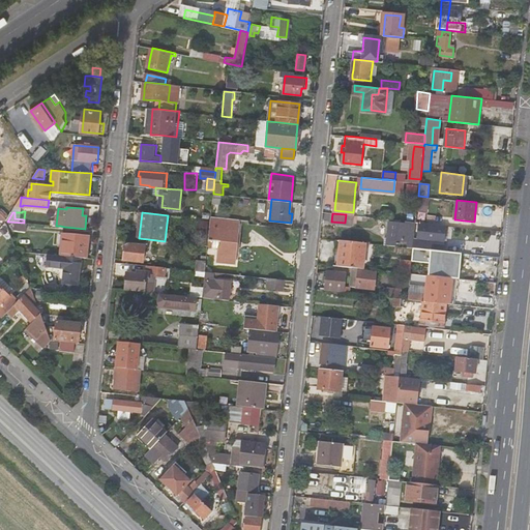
[(240,218),(211,215),(211,216),(211,221),(210,225),(209,235),(223,236),(222,241),(221,240),(218,262),(236,263),(240,218)]
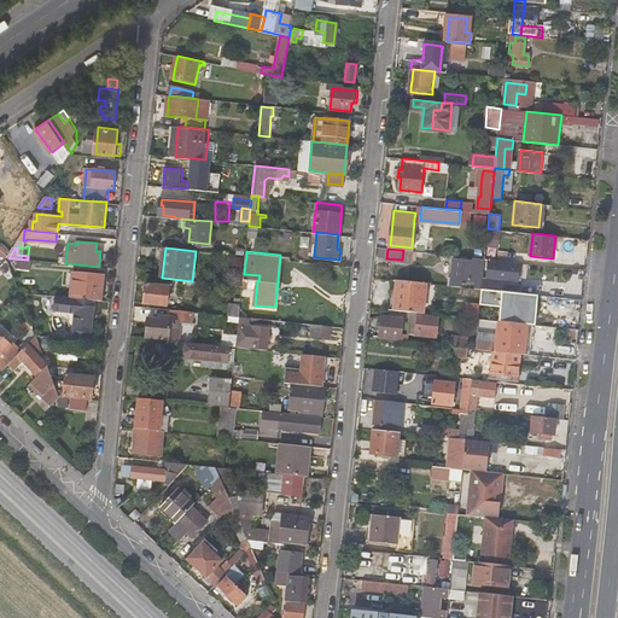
[(452,285),(461,286),(462,278),(474,279),(473,287),(482,289),(483,281),(485,257),(473,256),(473,258),(454,257),(452,277),(452,285)]
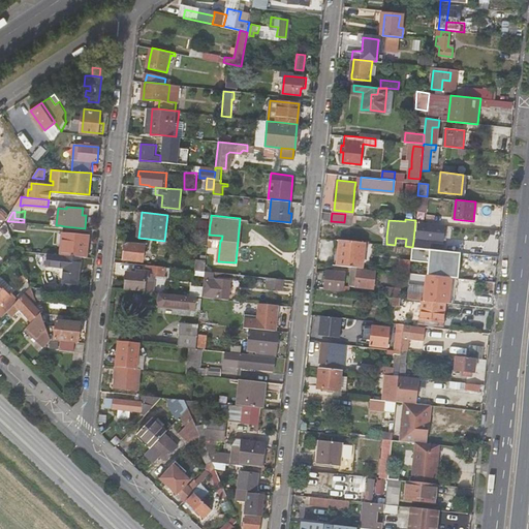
[(424,242),(413,241),(412,247),(428,248),(441,249),(443,239),(444,223),(426,221),(425,224),(421,224),(419,237),(424,237),(424,242)]
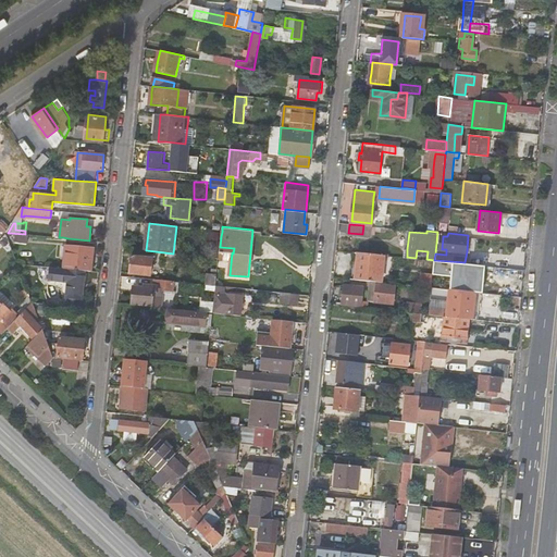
[(356,279),(381,281),(384,255),(359,251),(358,260),(356,279)]
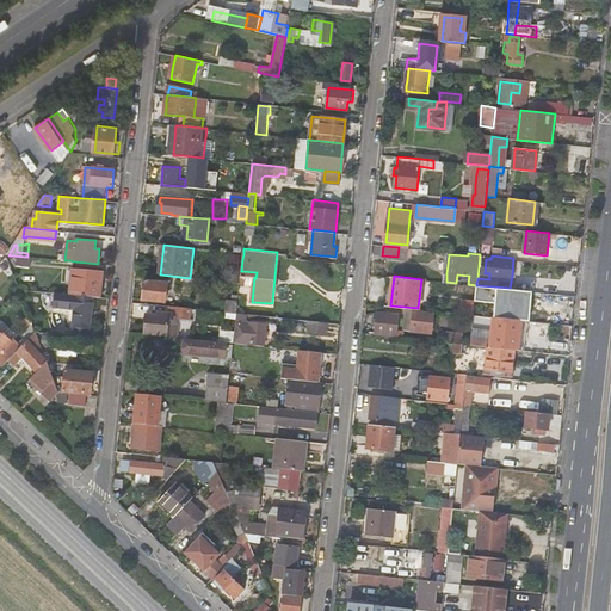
[(90,287),(103,288),(104,279),(90,278),(90,287)]
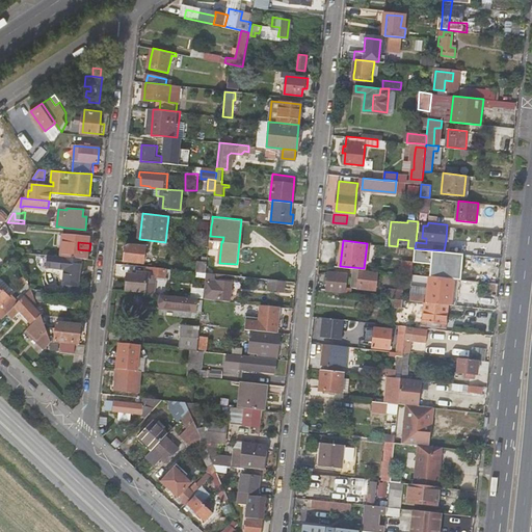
[(126,260),(145,261),(147,246),(127,244),(126,260)]
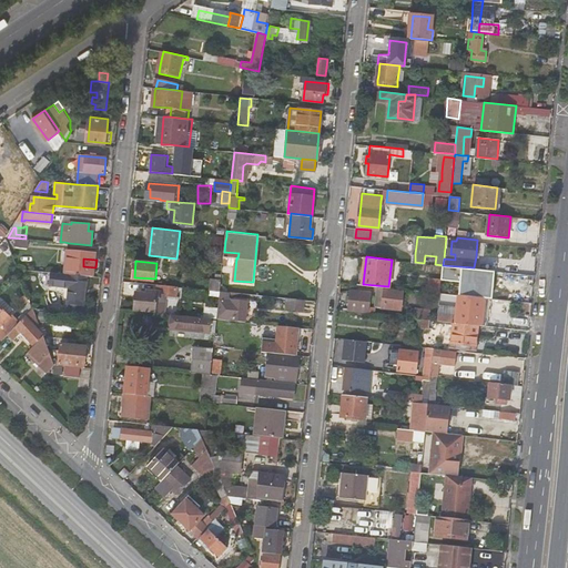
[(83,266),(82,274),(89,275),(94,275),(95,267),(83,266)]
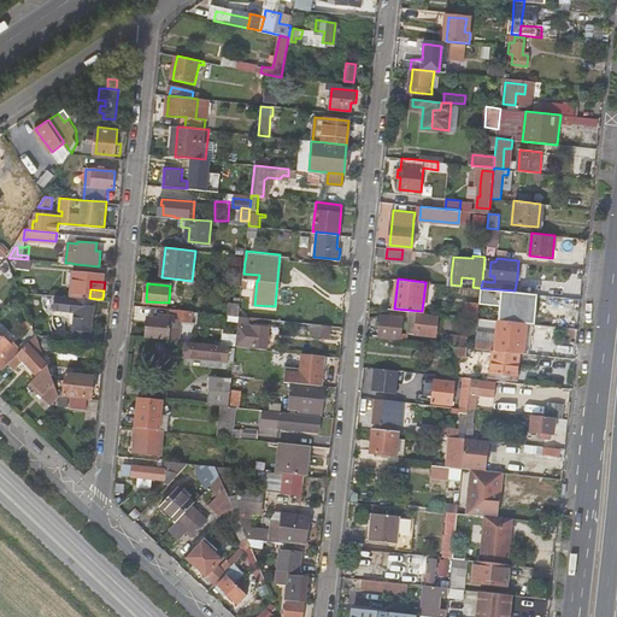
[(510,318),(512,292),(493,291),(492,309),(481,307),(481,313),(503,315),(503,318),(510,318)]
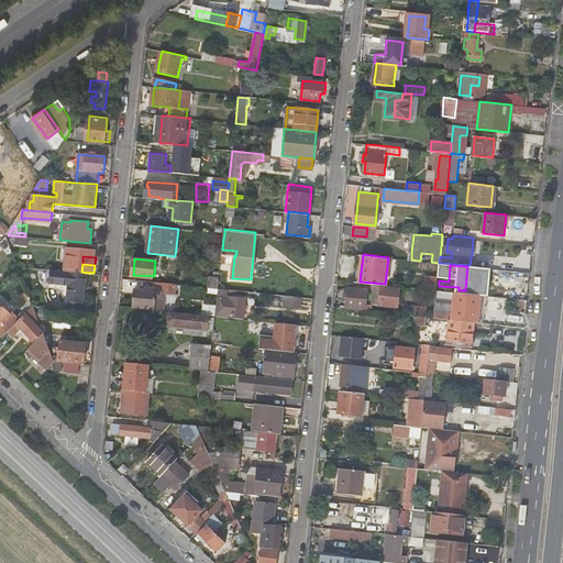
[(32,268),(23,272),(29,284),(36,282),(34,275),(40,273),(39,269),(33,272),(32,268)]
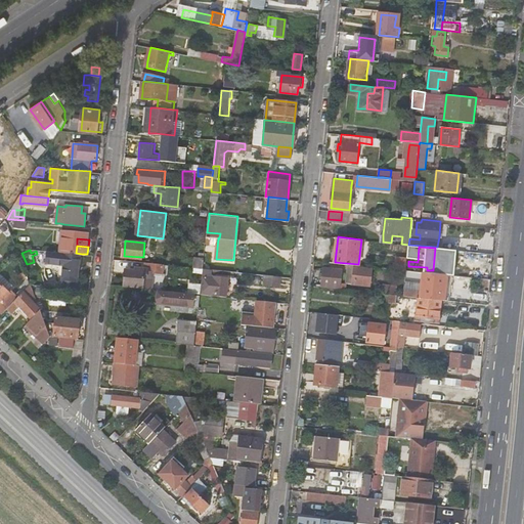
[(76,253),(48,251),(47,263),(64,265),(63,278),(79,279),(82,254),(76,253)]
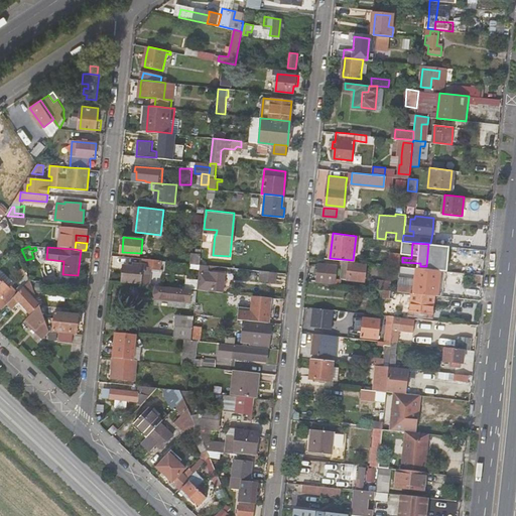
[(389,249),(381,248),(380,255),(388,256),(389,249)]
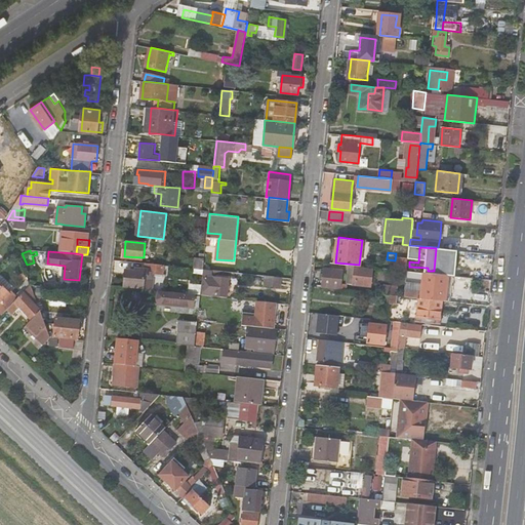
[(450,253),(437,252),(435,269),(449,270),(450,253)]
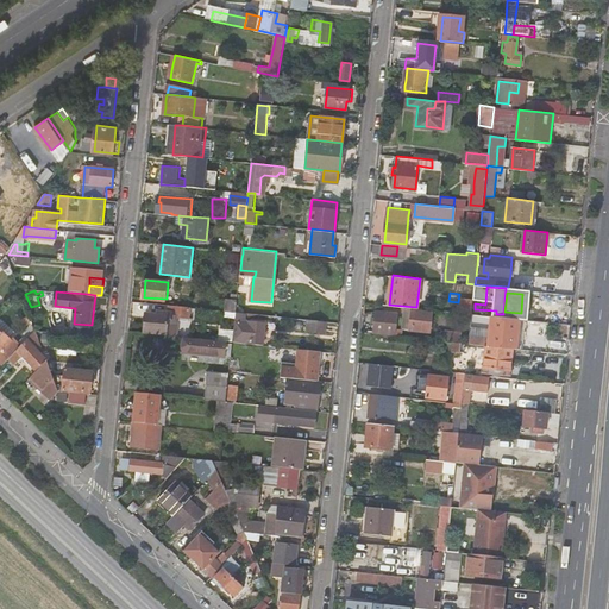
[(237,312),(238,301),(227,301),(226,311),(237,312)]
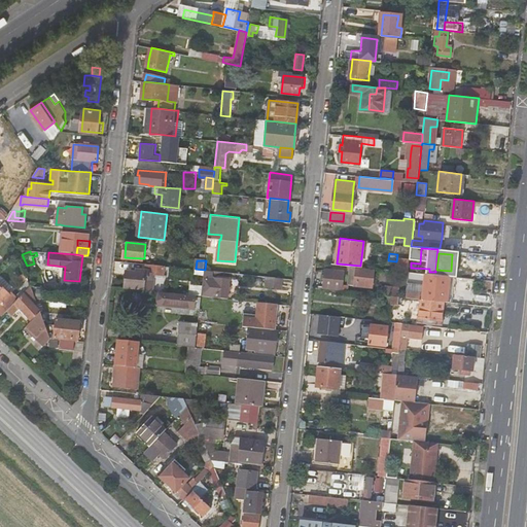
[(128,270),(126,285),(145,287),(146,274),(160,275),(161,266),(147,264),(146,272),(143,271),(143,269),(138,269),(138,271),(128,270)]
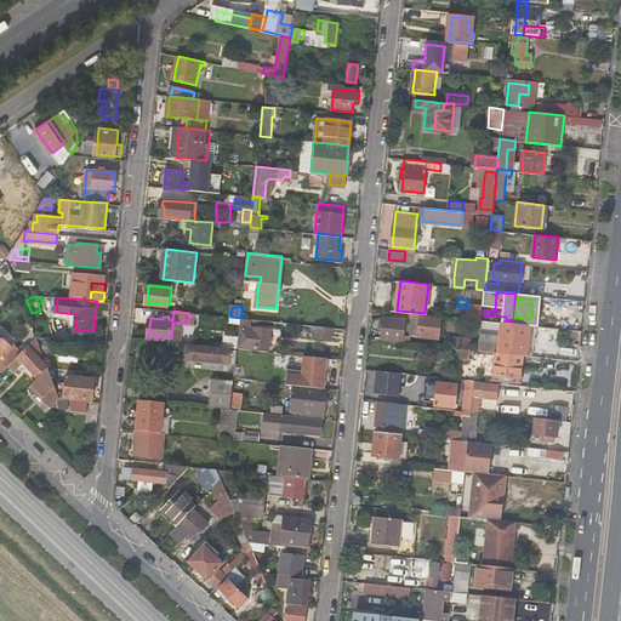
[(416,335),(419,315),(410,314),(408,334),(416,335)]
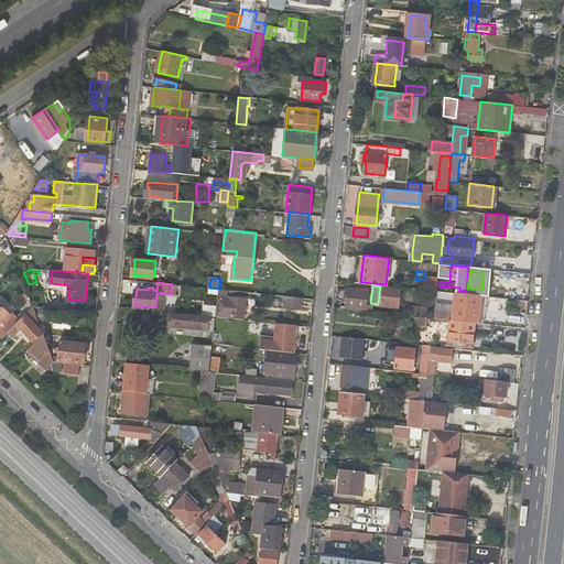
[(398,288),(380,286),(378,304),(397,306),(398,288)]
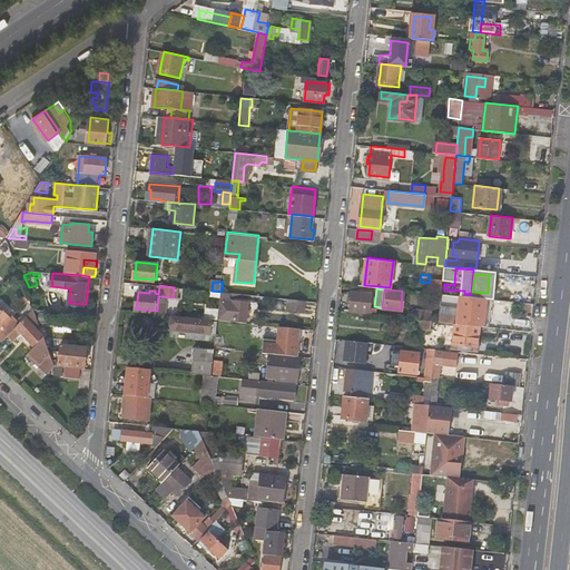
[(349,311),(372,314),(373,306),(367,305),(369,293),(351,292),(350,296),(350,303),(349,311)]
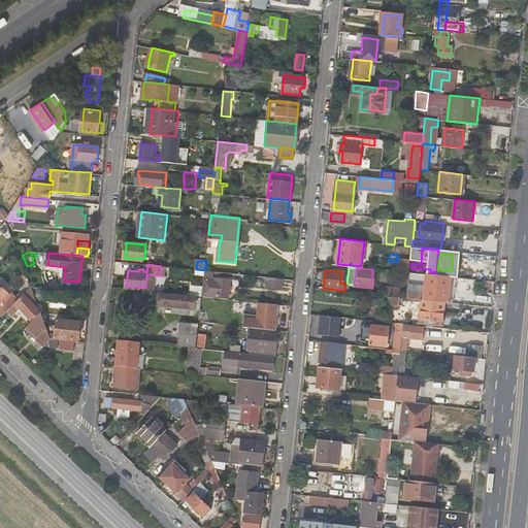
[(202,296),(228,299),(230,279),(212,277),(212,272),(206,271),(205,277),(204,277),(204,285),(202,296)]
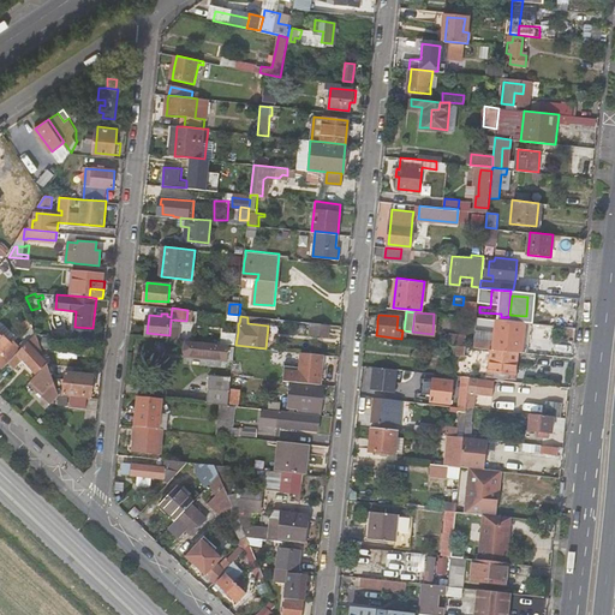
[(517,351),(519,351),(519,344),(524,345),(526,322),(495,318),(493,348),(517,351)]
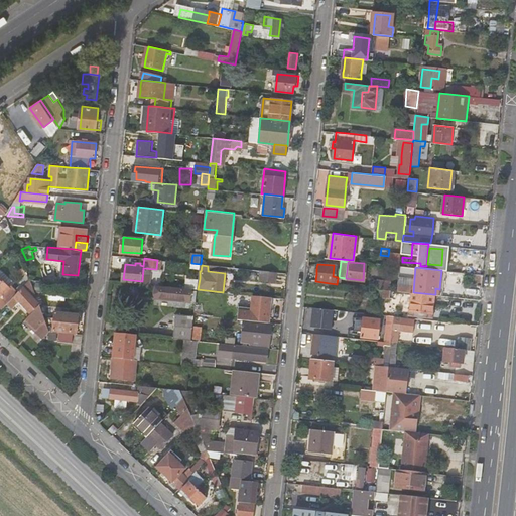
[(275,272),(261,270),(260,279),(275,280),(275,272)]
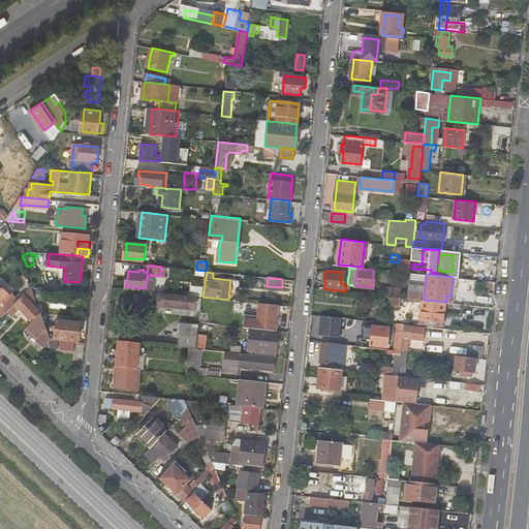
[(10,294),(0,284),(0,313),(3,316),(9,310),(10,309),(18,302),(10,294)]
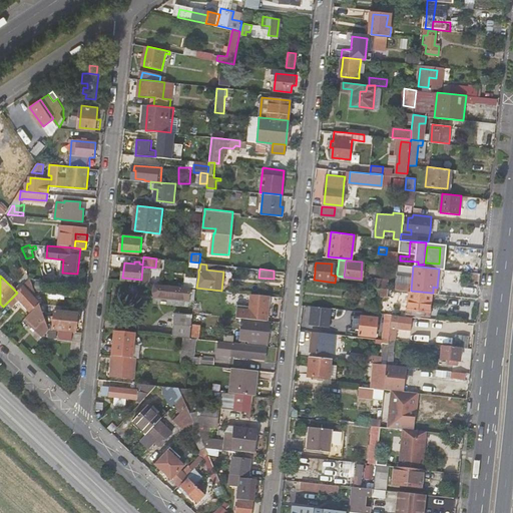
[(380,288),(386,288),(387,278),(374,277),(373,287),(380,288)]
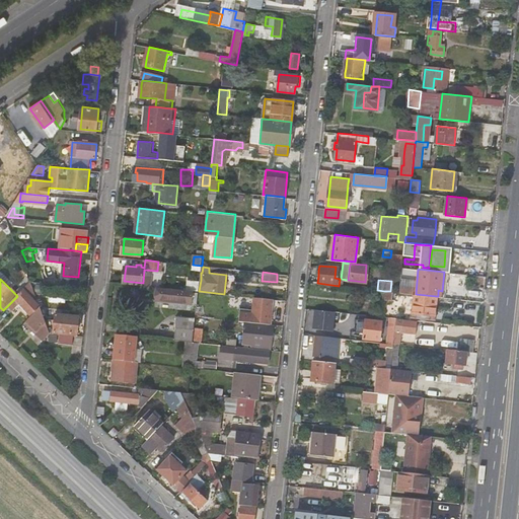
[(44,282),(31,281),(35,292),(36,294),(43,295),(43,289),(44,282)]
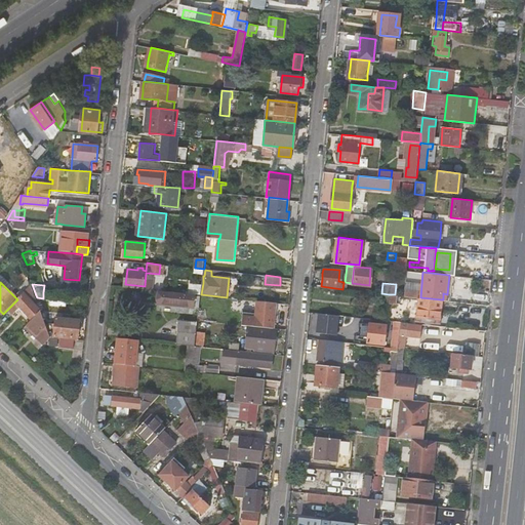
[(73,288),(44,285),(43,292),(72,295),(73,290),(73,288)]
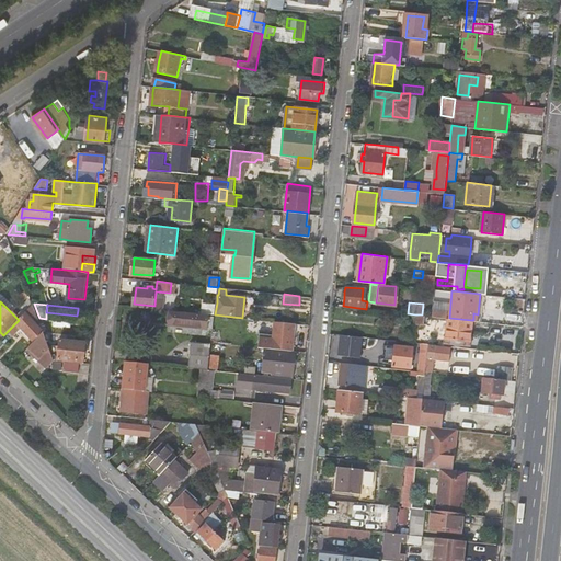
[(78,310),(77,316),(77,322),(84,322),(86,310),(78,310)]
